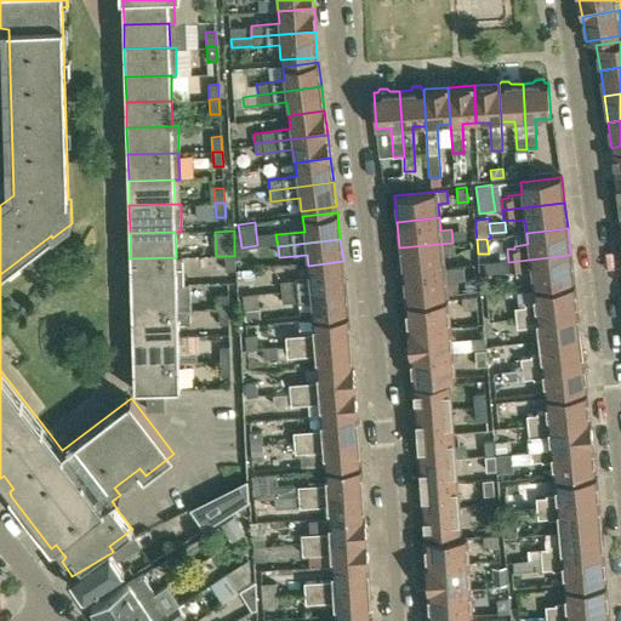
[(454,252),(453,243),(399,248),(403,274),(444,269),(443,254),(454,252)]
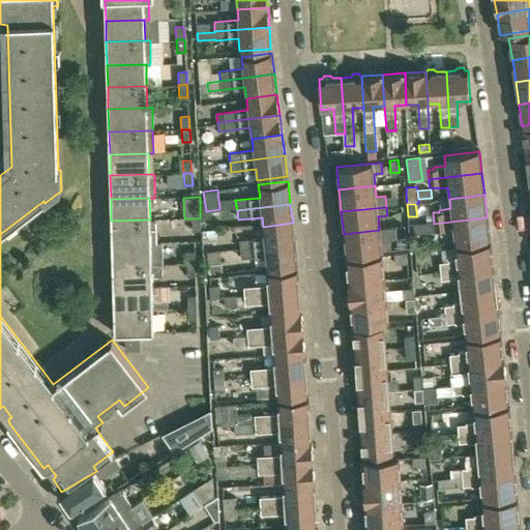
[(487,217),(434,224),(435,232),(441,231),(441,233),(452,232),(454,243),(490,239),(487,217)]
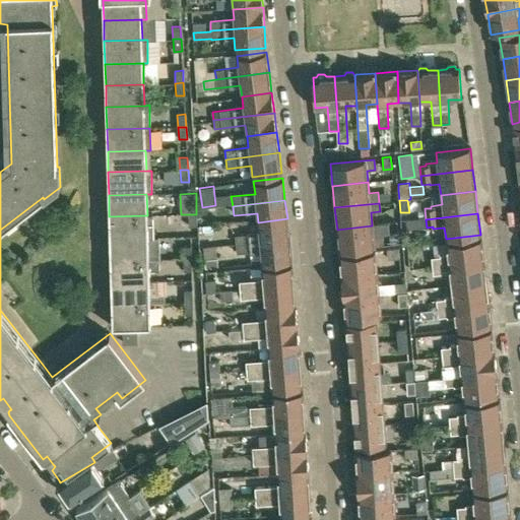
[(152,214),(147,215),(109,216),(110,240),(148,239),(153,238),(152,214)]
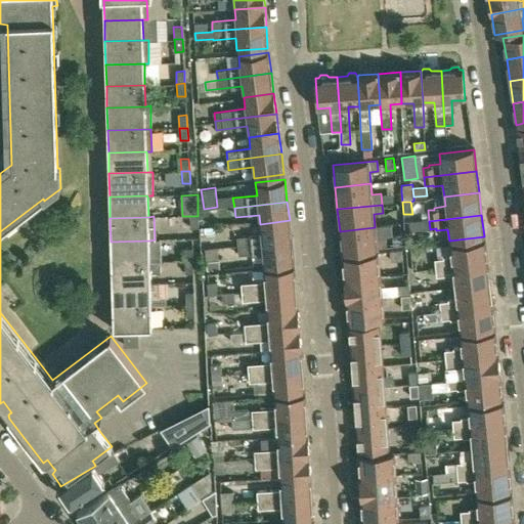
[(199,228),(198,216),(189,216),(190,228),(199,228)]
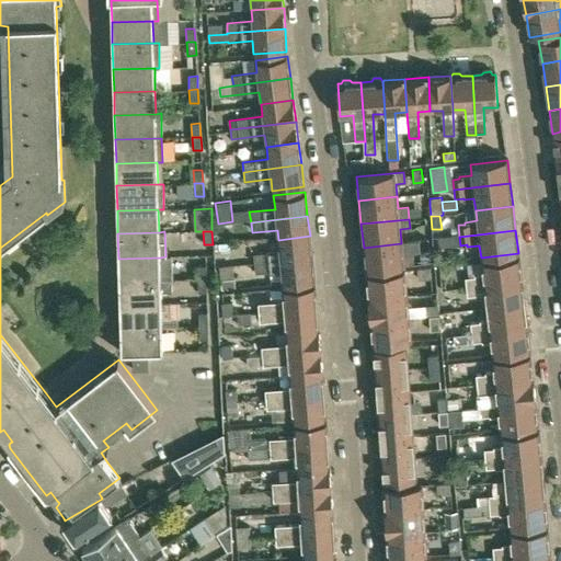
[(310,236),(278,240),(279,250),(253,252),(254,263),(312,256),(310,236)]
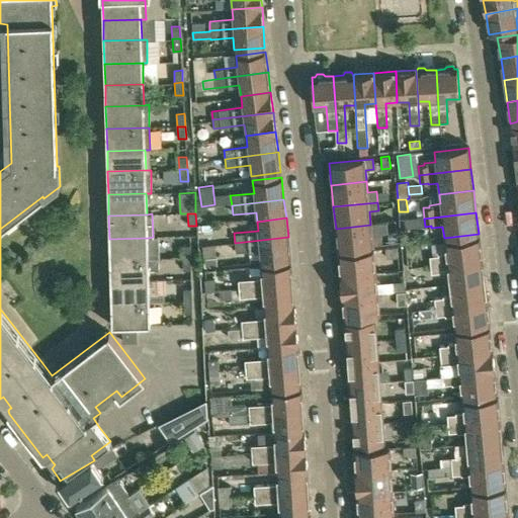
[(390,224),(370,225),(336,229),(338,250),(381,246),(380,233),(391,232),(390,224)]
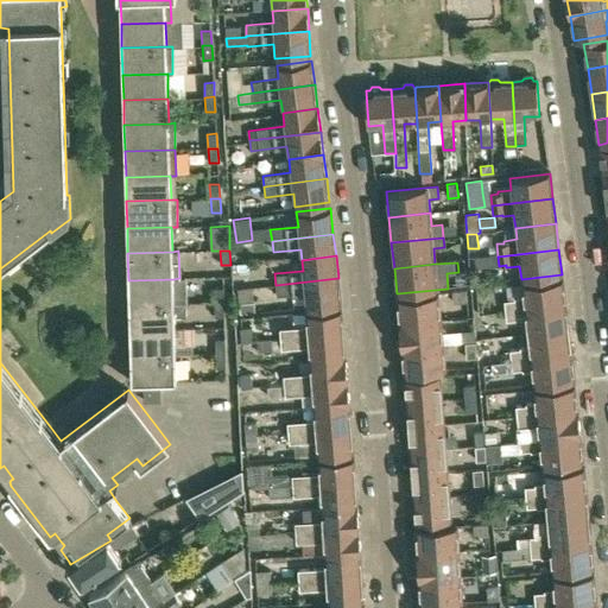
[(464,273),(453,274),(453,286),(466,285),(464,273)]
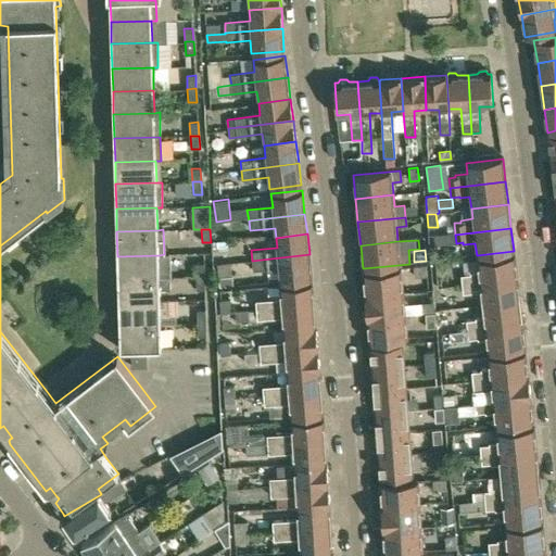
[(312,278),(310,254),(252,261),(253,272),(279,269),(280,282),(312,278)]
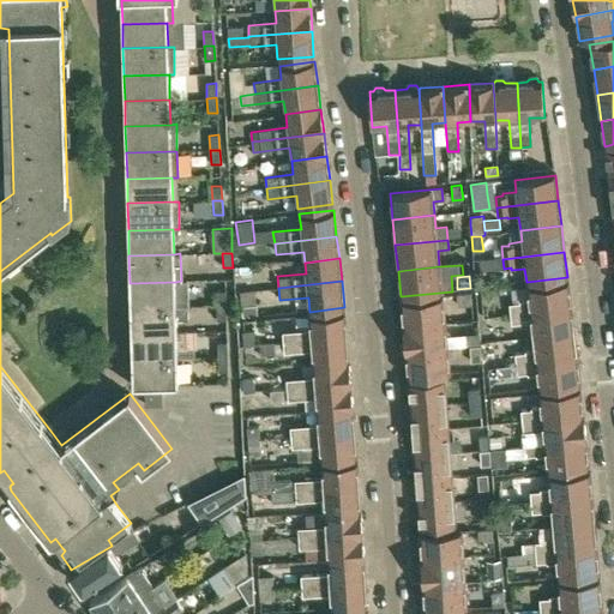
[(130,283),(131,308),(175,307),(175,282),(130,283)]
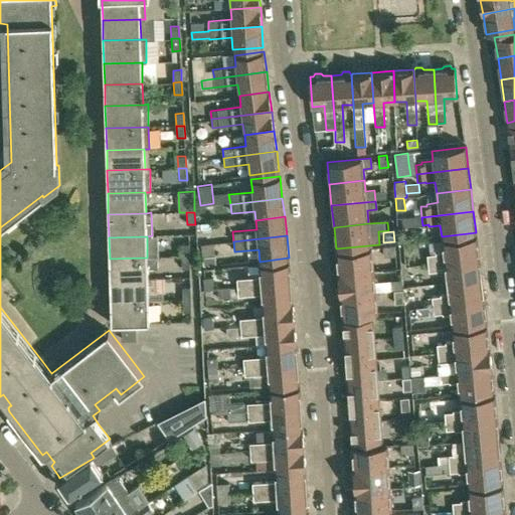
[(478,258),(476,236),(442,240),(444,251),(435,252),(435,253),(426,254),(428,264),(478,258)]
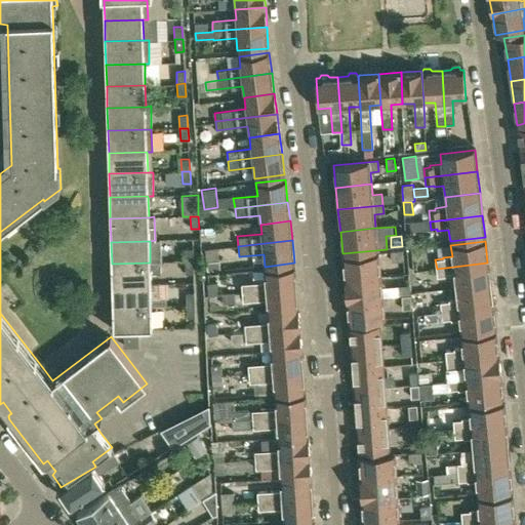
[(185,249),(185,261),(193,261),(193,248),(185,249)]
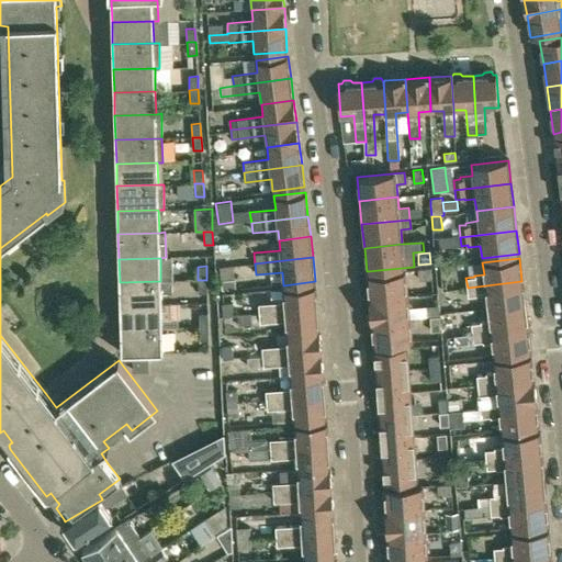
[(417,269),(418,280),(431,279),(431,268),(417,269)]
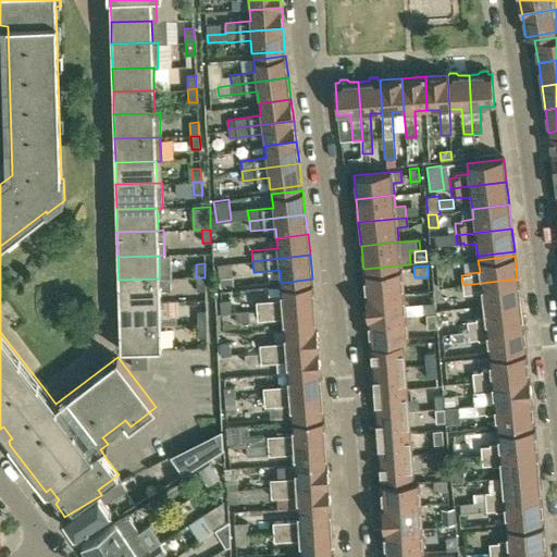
[(366,296),(404,293),(401,270),(364,273),(367,295),(366,296)]
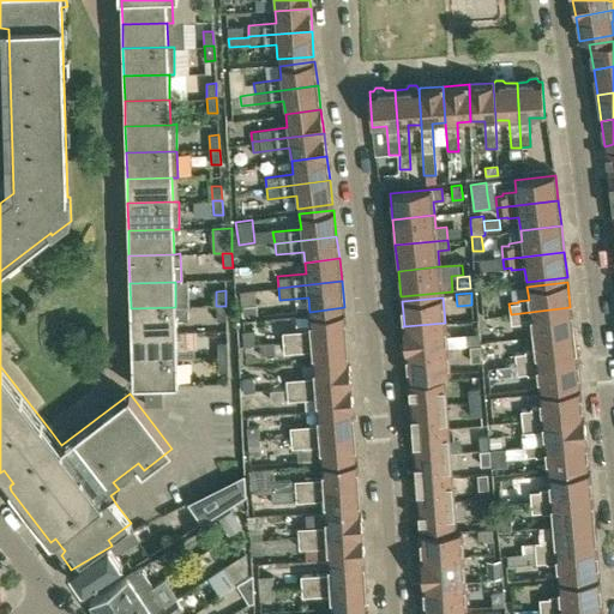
[(242,315),(257,314),(257,305),(242,306),(242,315)]
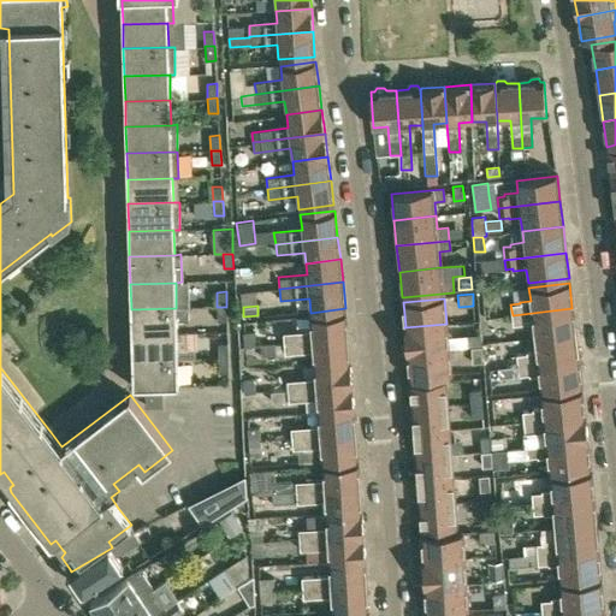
[(218,321),(227,321),(226,307),(217,307),(218,321)]
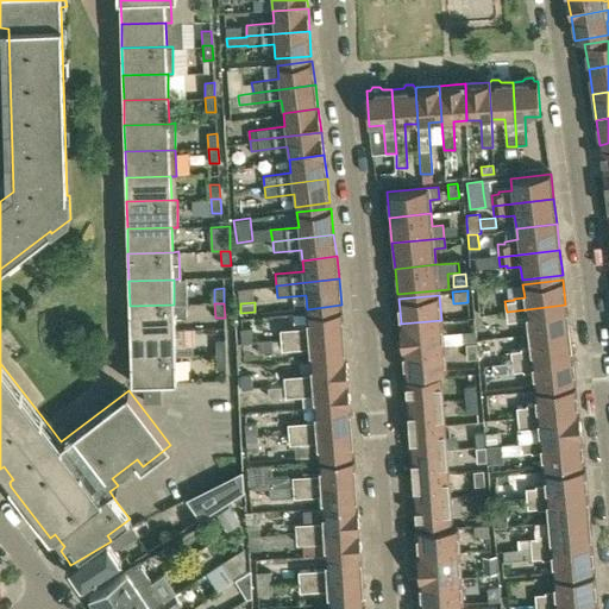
[(186,305),(174,305),(130,306),(130,332),(175,331),(175,316),(186,315),(186,305)]
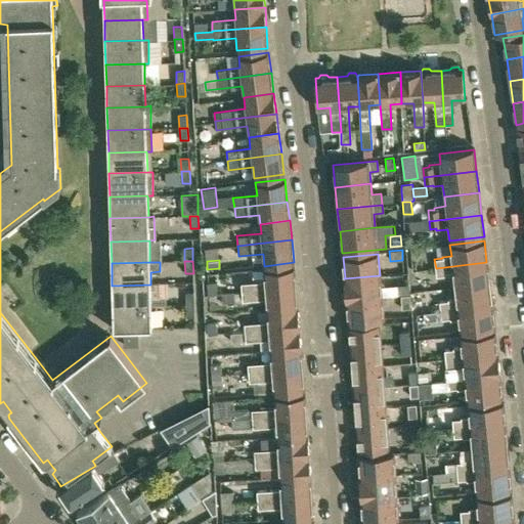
[(489,284),(486,262),(436,268),(436,276),(445,275),(445,273),(452,272),(454,288),(489,284)]
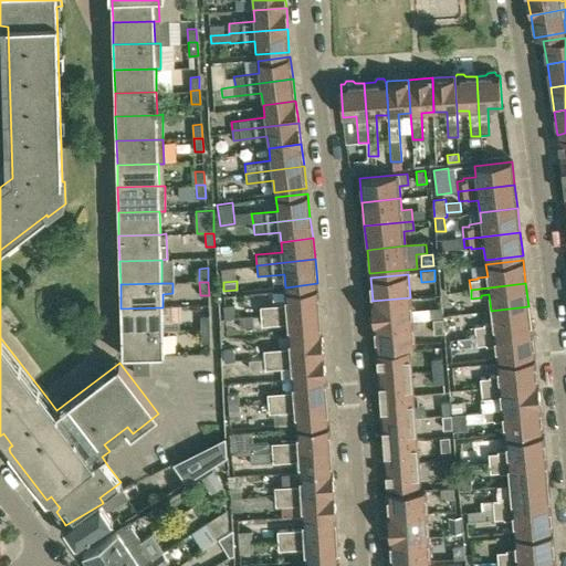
[(261,306),(261,316),(320,312),(318,289),(285,291),(286,304),(261,306)]
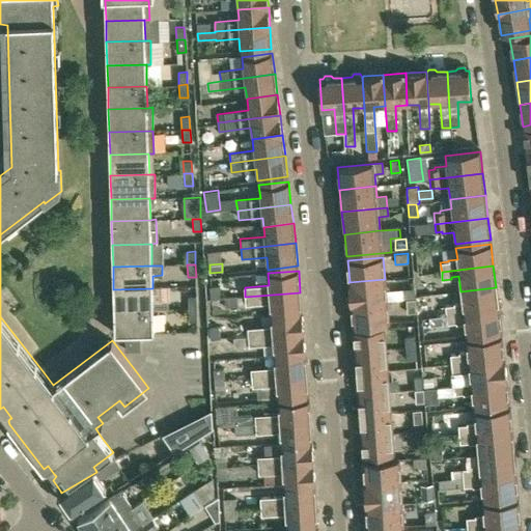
[(386,301),(385,279),(348,282),(351,304),(352,304),(386,301)]
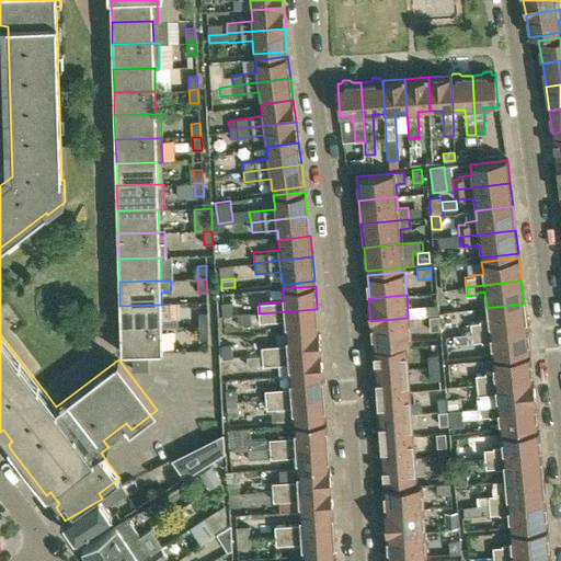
[(222,304),(224,316),(233,316),(232,302),(222,304)]
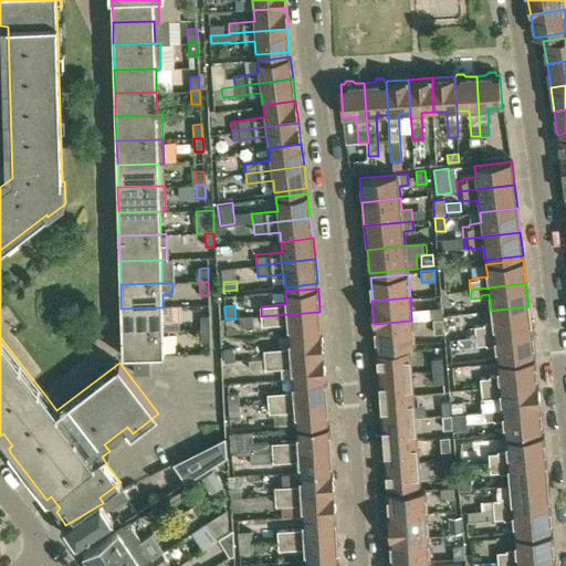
[(531,329),(528,306),(491,311),(492,323),(484,324),(484,325),(474,326),(475,336),(531,329)]
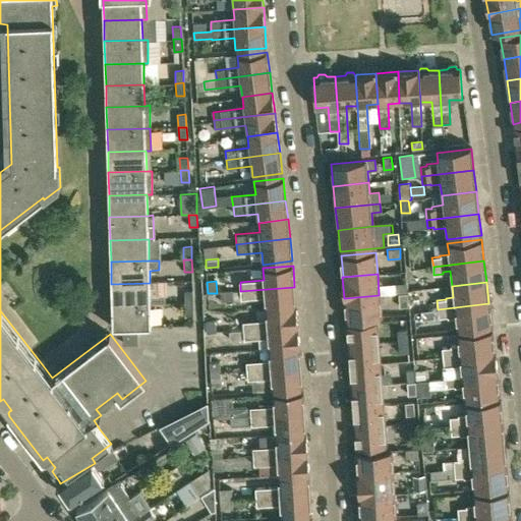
[(150,283),(111,284),(112,305),(151,304),(150,283)]
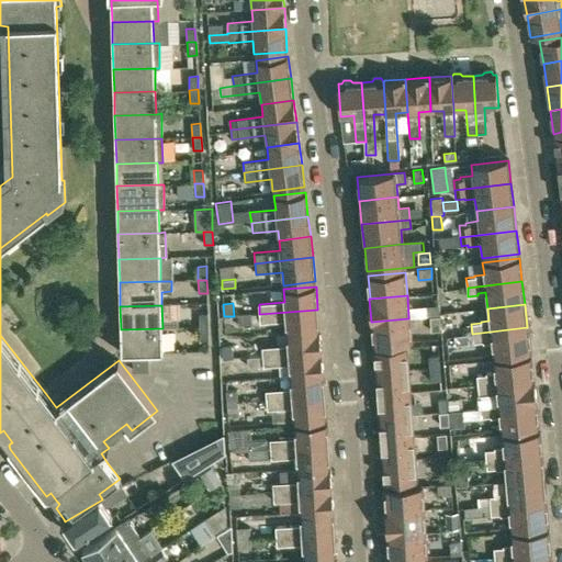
[(439,305),(425,305),(426,316),(440,315),(439,305)]
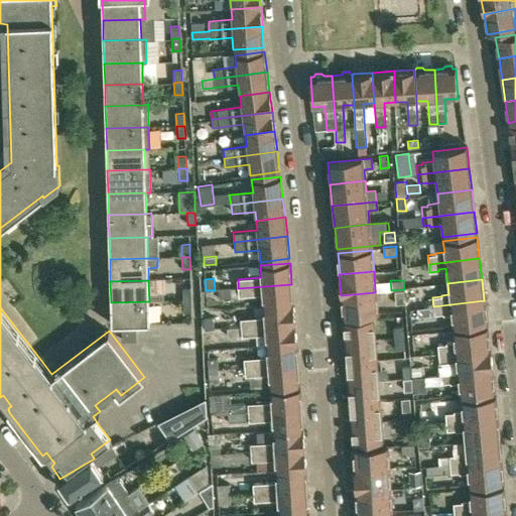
[(293,304),(291,284),(238,288),(239,296),(263,295),(263,306),(293,304)]
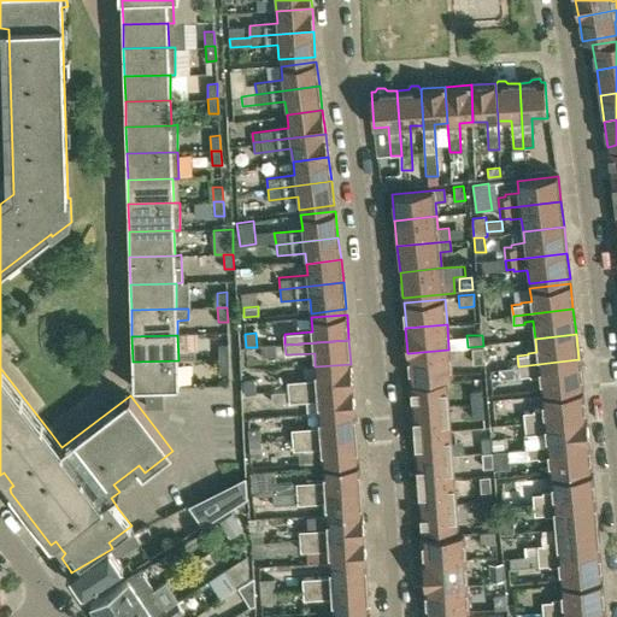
[(218,344),(219,359),(229,359),(228,344),(218,344)]
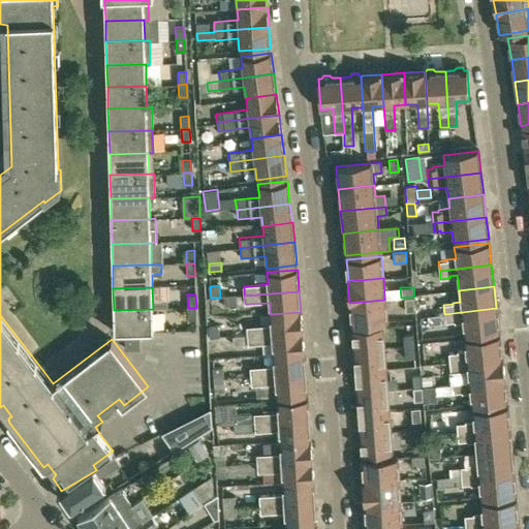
[(237,304),(237,296),(224,297),(224,305),(237,304)]
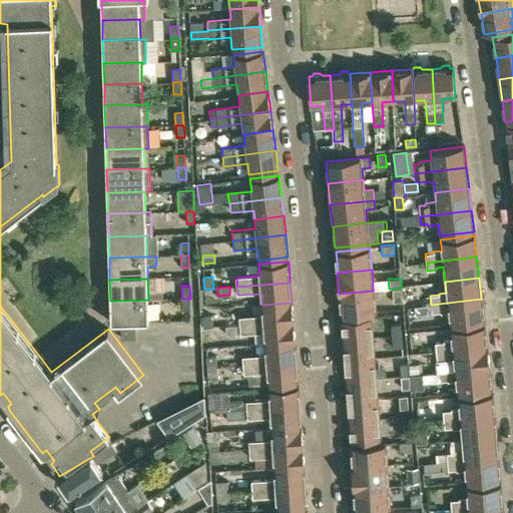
[(393,303),(402,302),(402,289),(393,290),(393,303)]
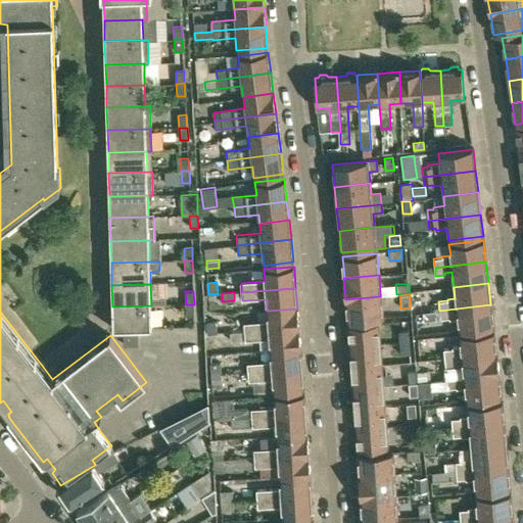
[(382,318),(380,296),(346,299),(348,321),(382,318)]
